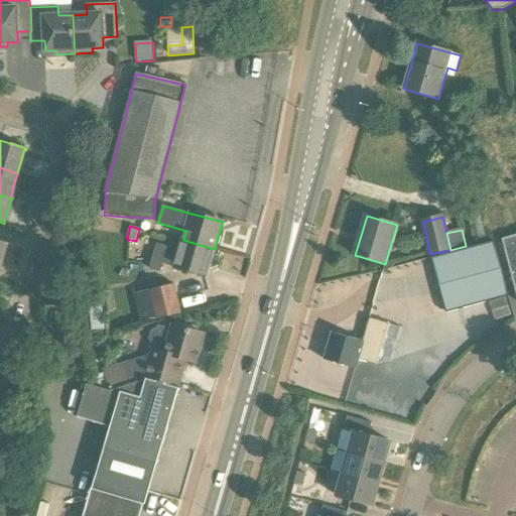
[(515,235),(502,240),(515,293),(515,235)]
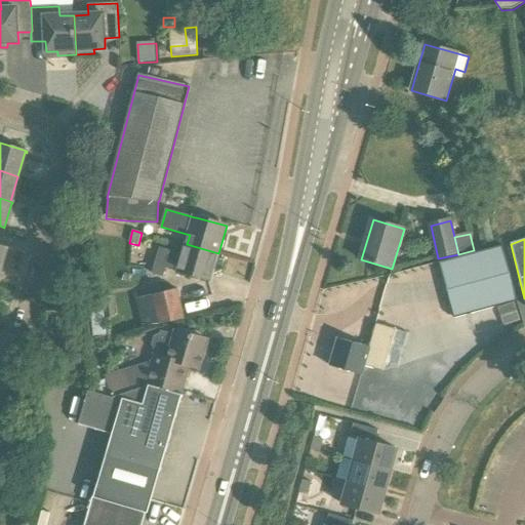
[(161,247),(154,274),(163,277),(164,277),(166,269),(210,281),(218,253),(187,244),(184,254),(161,247)]
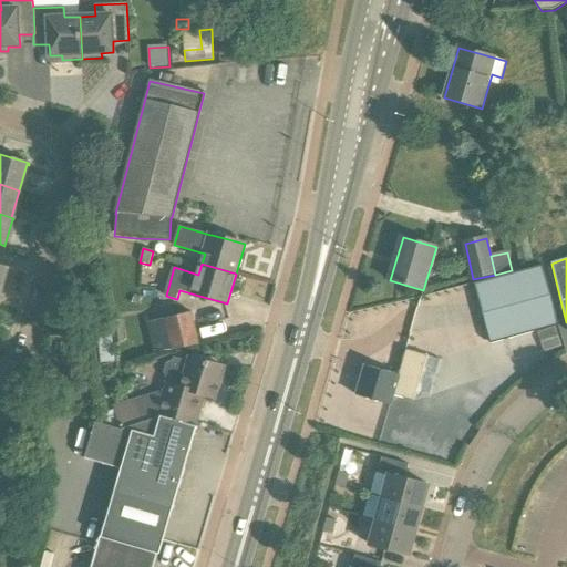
[(544,266),(477,284),(488,326),(474,329),(480,348),(560,327),(544,266)]
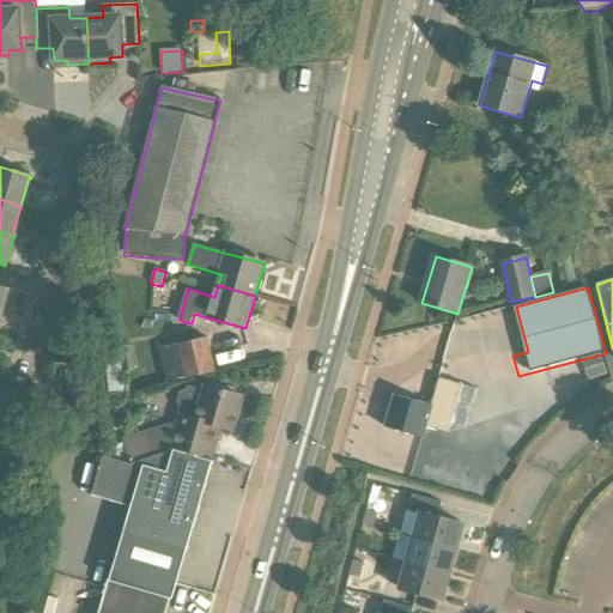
[(196,340),(186,343),(190,323),(180,320),(175,333),(178,345),(159,350),(167,380),(187,380),(216,372),(207,338),(196,340)]
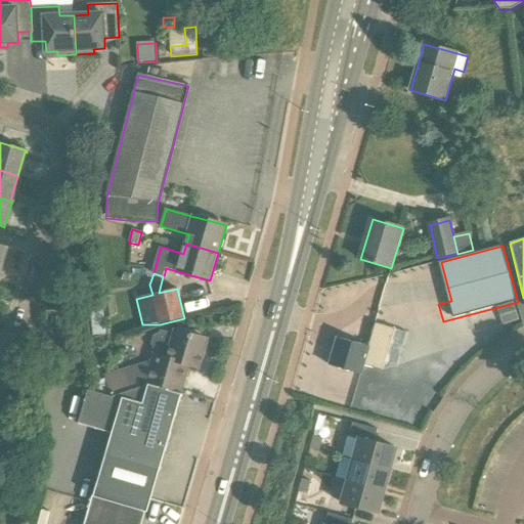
[(504,326),(520,320),(514,303),(497,309),(504,326)]
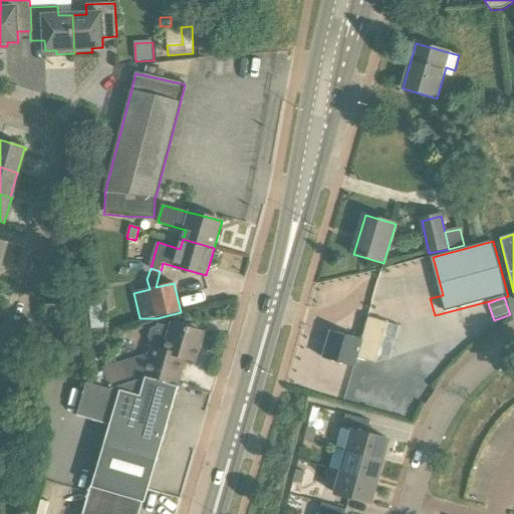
[(103,328),(100,305),(88,306),(91,329),(103,328)]
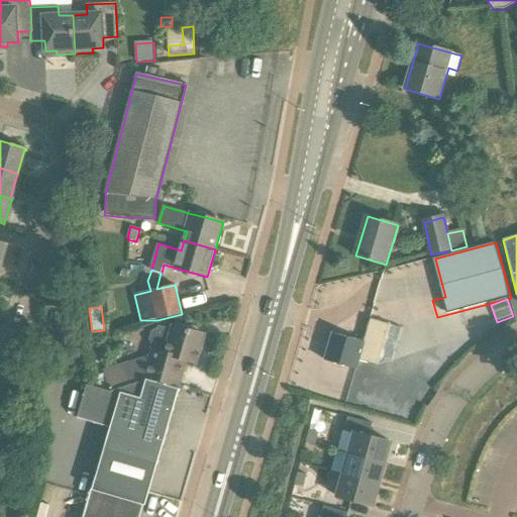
[(382,354),(391,325),(371,319),(365,342),(333,333),(325,360),(356,370),(358,360),(375,366),(379,353),(382,354)]
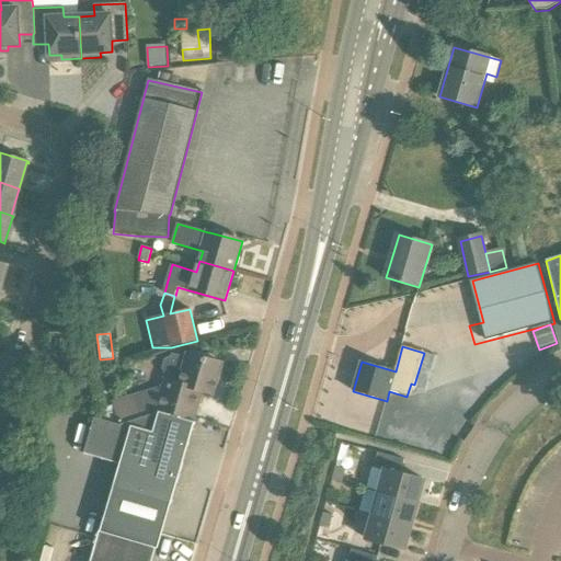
[(165,379),(156,412),(160,411),(196,422),(205,392),(214,395),(222,364),(189,354),(187,358),(173,354),(172,357),(168,359),(165,365),(165,368),(167,374),(169,375),(167,380),(165,379)]
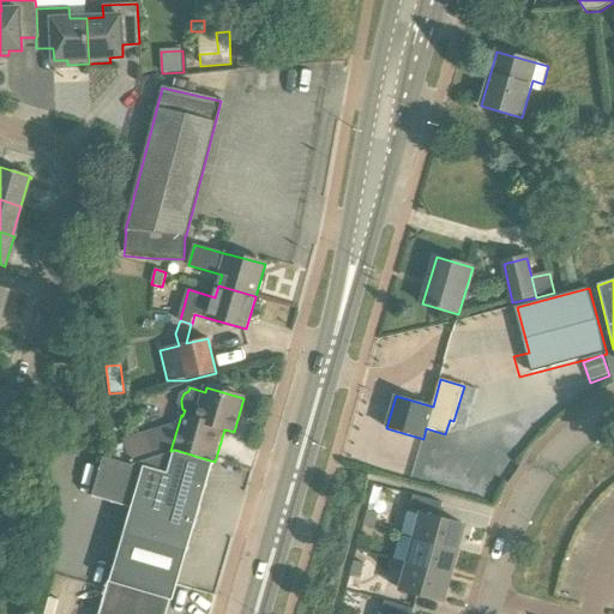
[(124,444),(131,465),(170,451),(163,429),(124,444)]
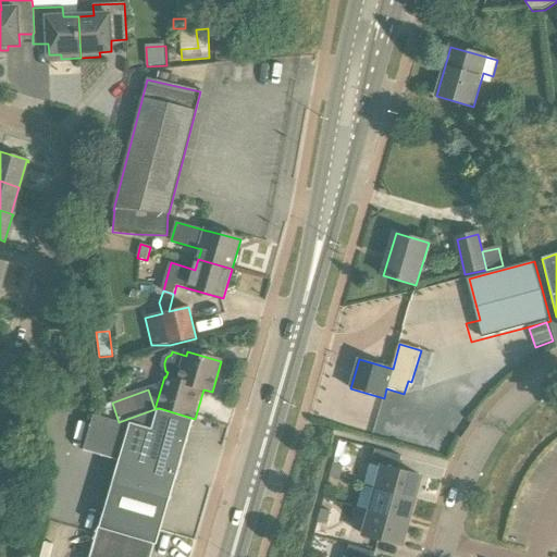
[(86,444),(121,453),(103,516),(158,530),(195,419),(159,408),(155,409),(119,422),(95,416),(86,444)]
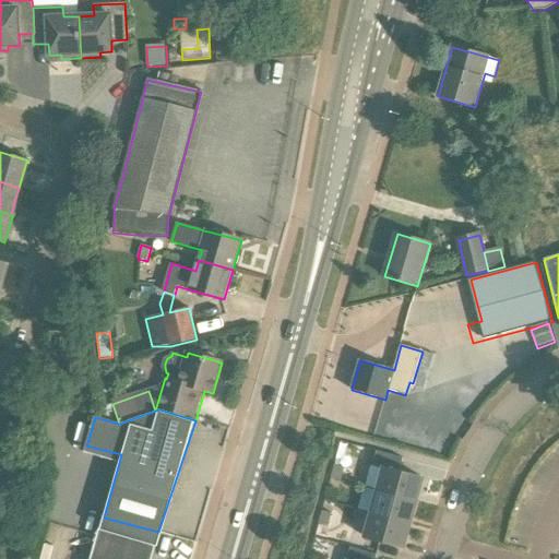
[(400,472),(404,459),(377,451),(373,465),(384,468),(378,491),(416,501),(423,478),(400,472)]
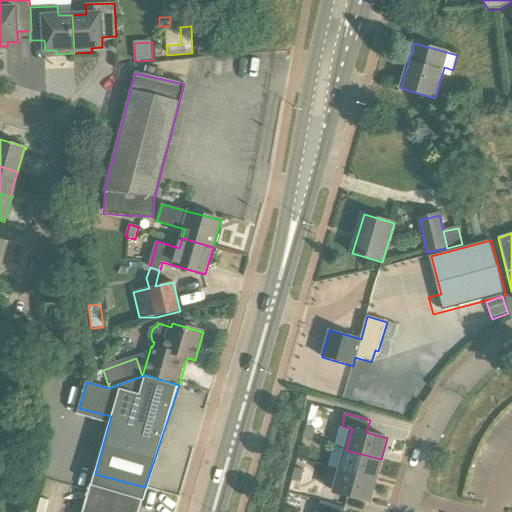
[(314,429),(307,426),(303,438),(311,440),(314,429)]
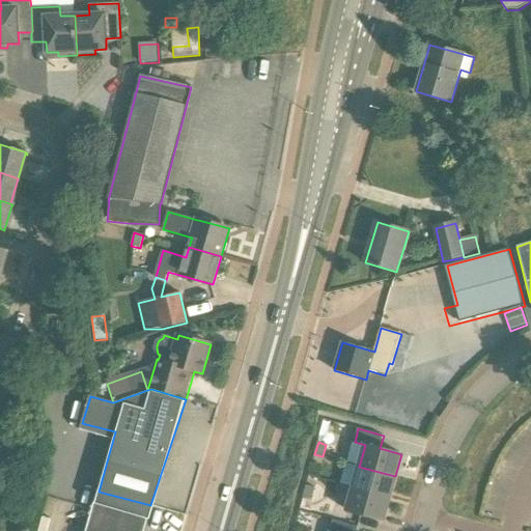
[(320,466),(312,464),(309,476),(317,478),(320,466)]
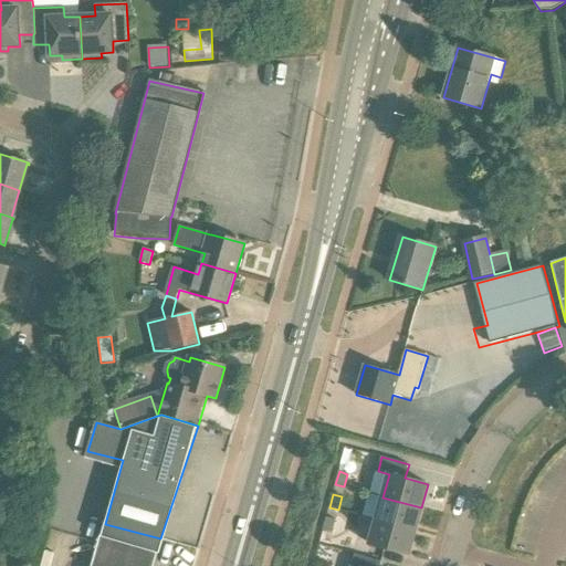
[(377,520),(416,531),(421,507),(383,498),(377,520)]
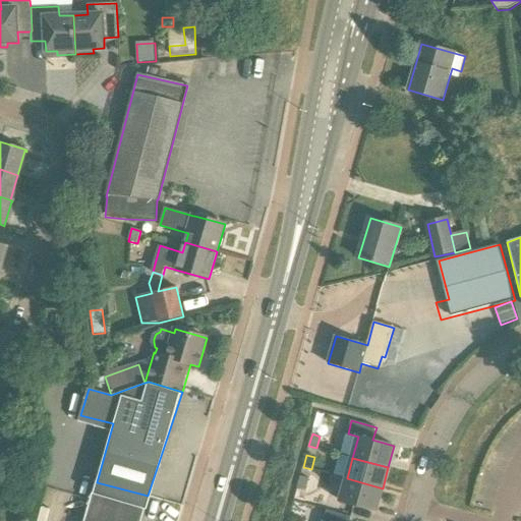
[(308,478),(300,476),(297,488),(305,490),(308,478)]
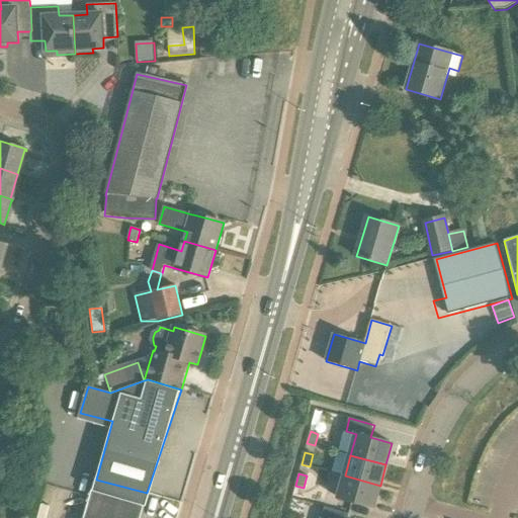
[(380,486),(345,476),(339,498),(372,507),(372,508),(374,509),(380,486)]
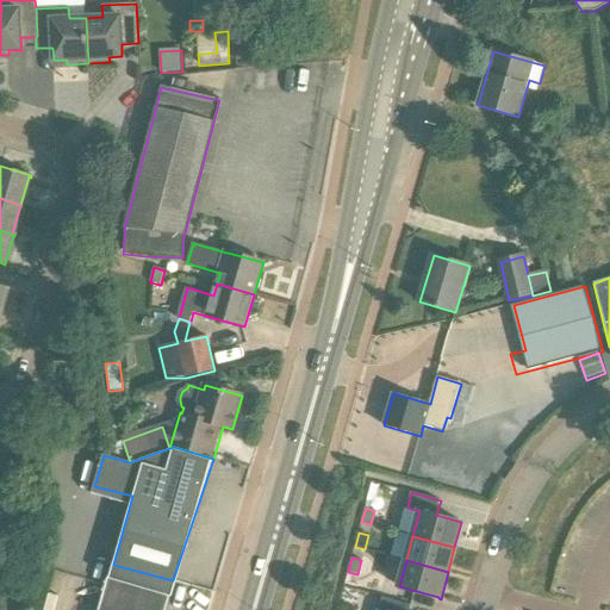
[(173,580),(113,565),(99,609),(166,609),(170,597),(168,596),(173,580)]
